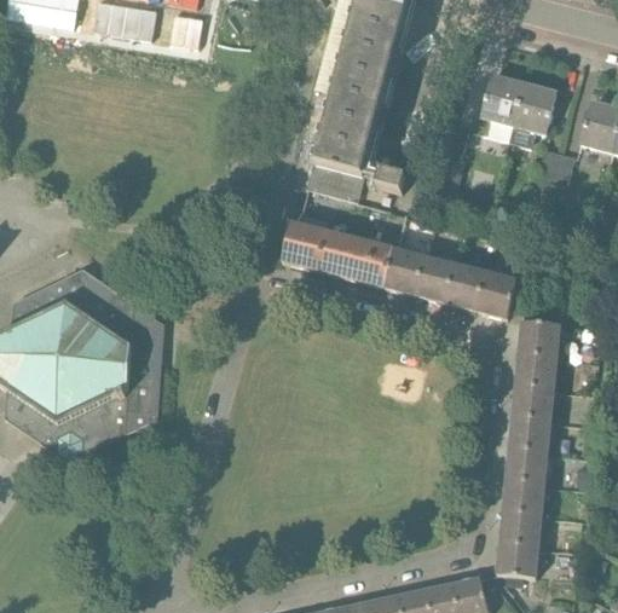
[(9,0),(7,17),(71,28),(76,0),(9,0)]
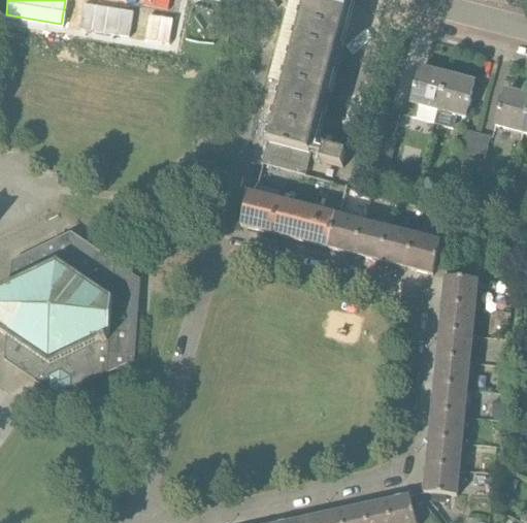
[(304,0),(261,160),(310,173),(357,0),(304,0)]
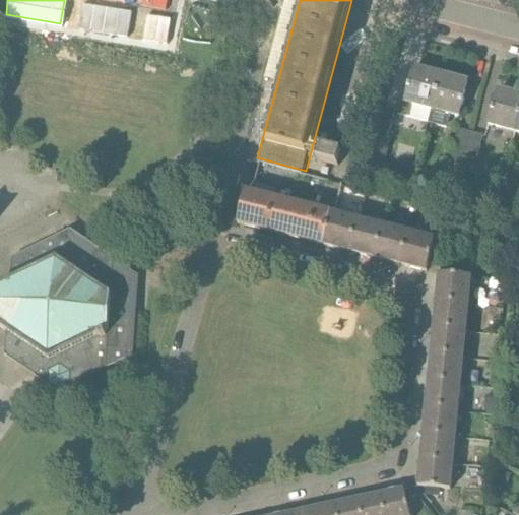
[(131,11),(74,3),(70,30),(127,39),(131,11)]
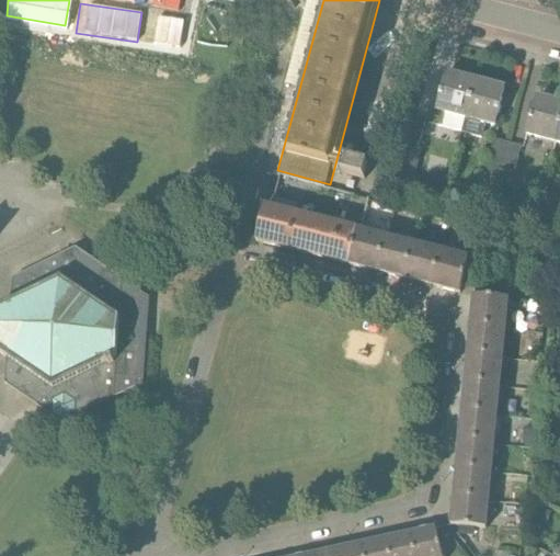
[(446,111),(464,115),(475,77),(446,69),(437,104),(435,103),(431,117),(444,121),(446,111)]
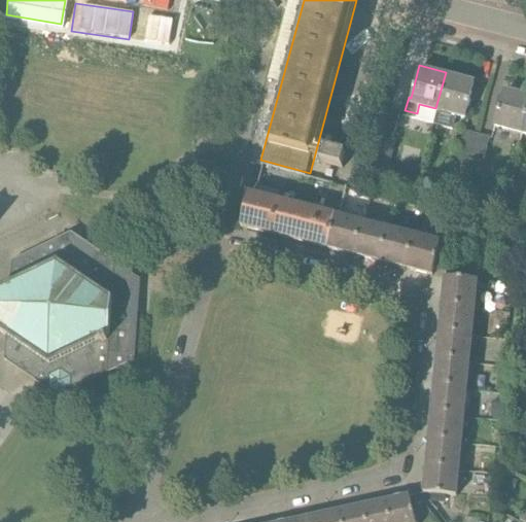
[(446,72),(435,108),(432,120),(452,126),(455,113),(463,115),(472,79),(446,72)]
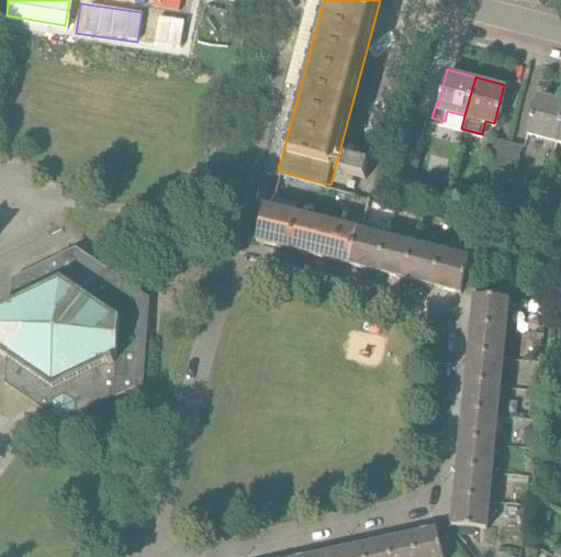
[(527,132),(556,140),(560,120),(560,99),(538,93),(527,132)]
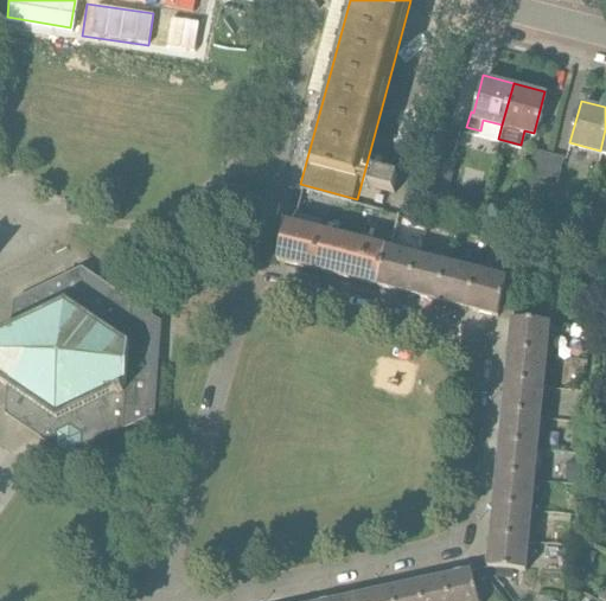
[(437,152),(452,155),(459,126),(445,122),(437,152)]
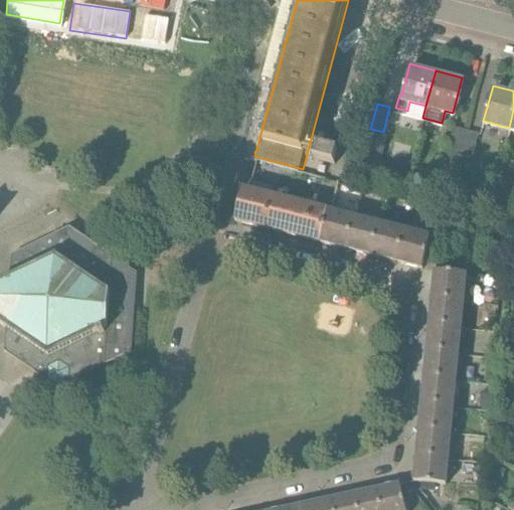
[(456,163),(459,152),(466,127),(453,124),(444,160),(456,163)]
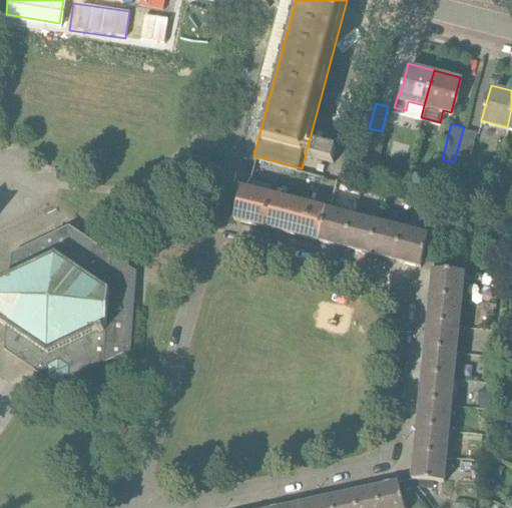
[(457,151),(469,154),(476,130),(464,126),(457,151)]
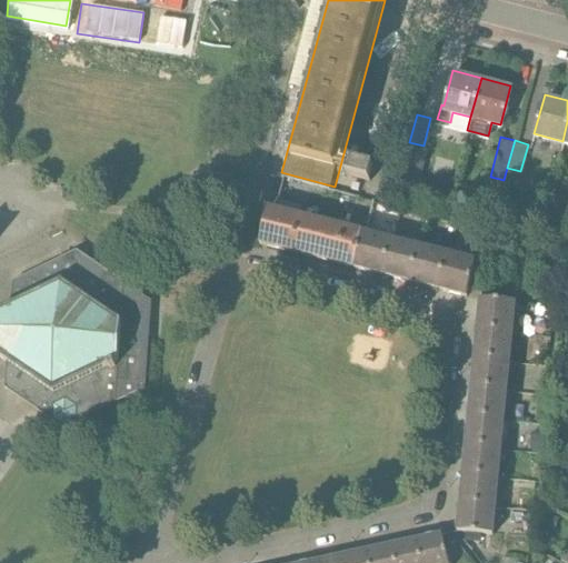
[(288,248),(292,230),(297,212),(268,204),(263,222),(259,240),(288,248)]
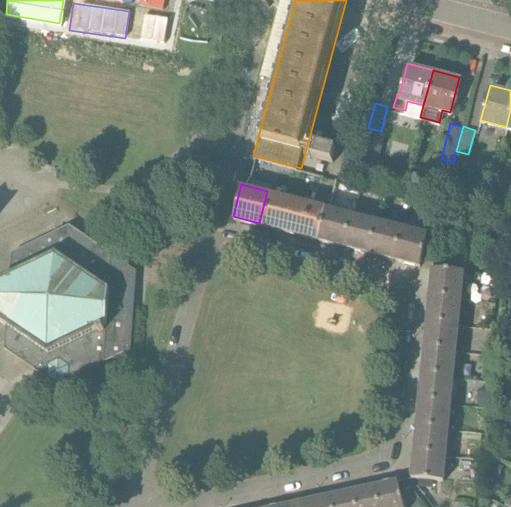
[(259,223),(286,230),(294,198),(267,191),(263,207),(259,223)]
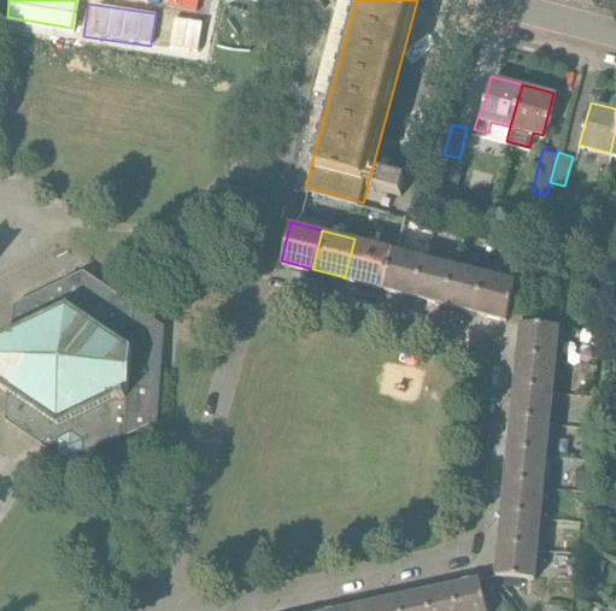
[(345,277),(377,285),(387,247),(355,239),(345,277)]
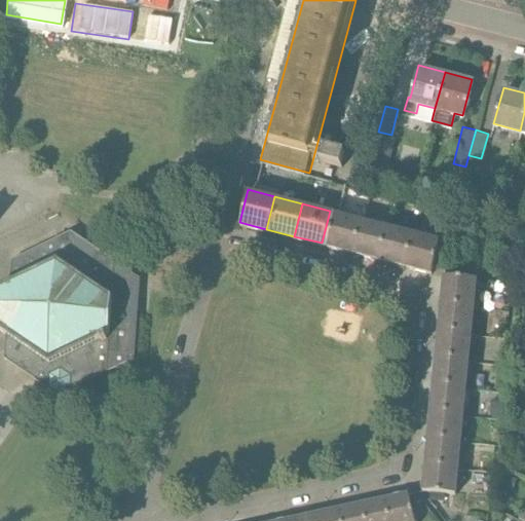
[(322,243),(348,250),(357,218),(330,211),(322,243)]
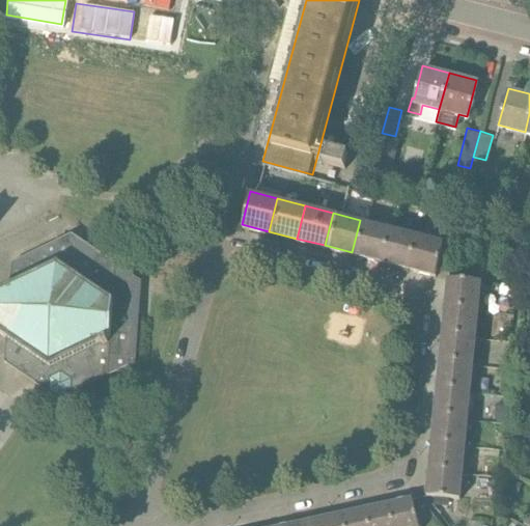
[(352,252),(380,259),(388,226),(360,220),(352,252)]
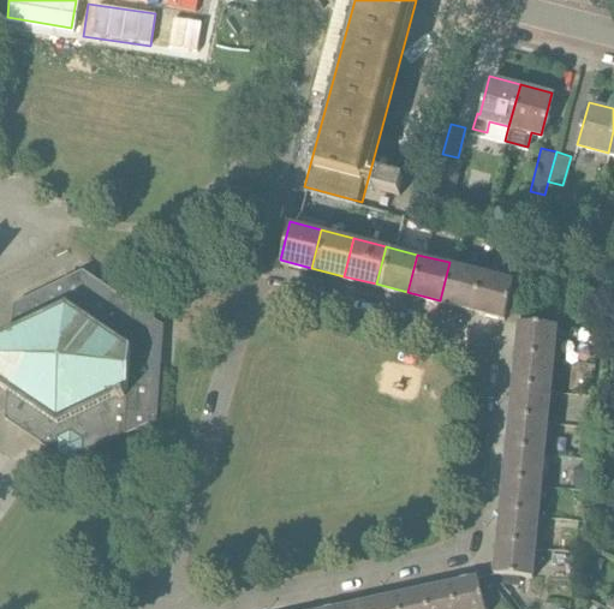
[(440,300),(472,309),(482,270),(449,262),(440,300)]
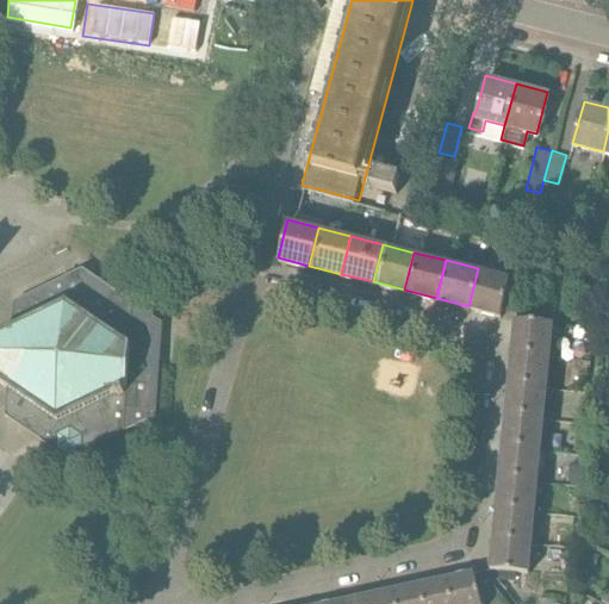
[(0,380),(6,384),(4,412),(68,455),(155,412),(162,319),(82,265),(13,299),(11,325),(0,330),(0,380)]
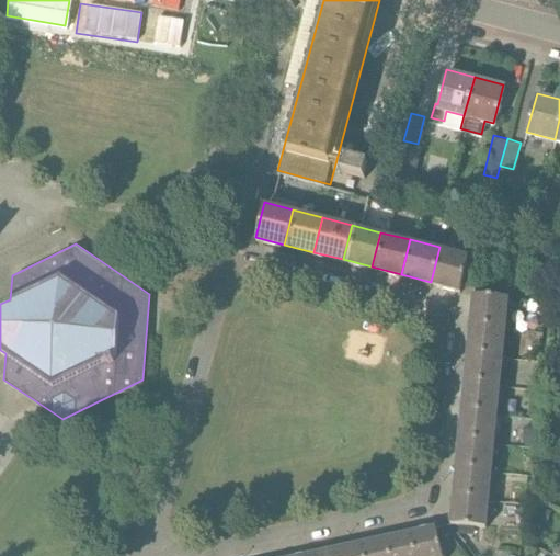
[(440,247),(431,282),(459,290),(468,254),(440,247)]
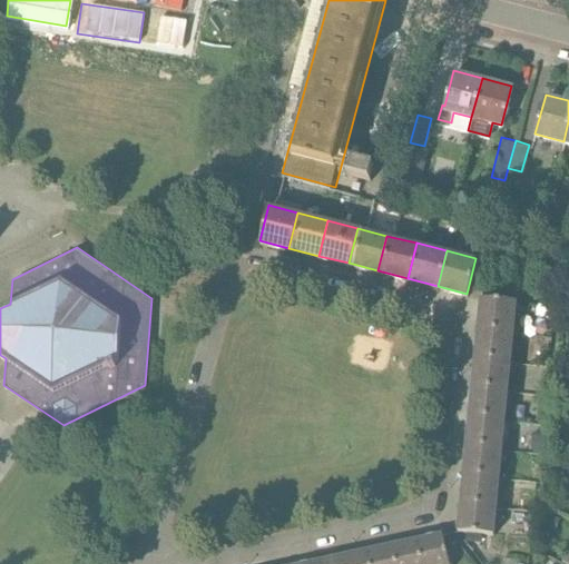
[(477,325),(513,328),(516,299),(480,296),(477,325)]
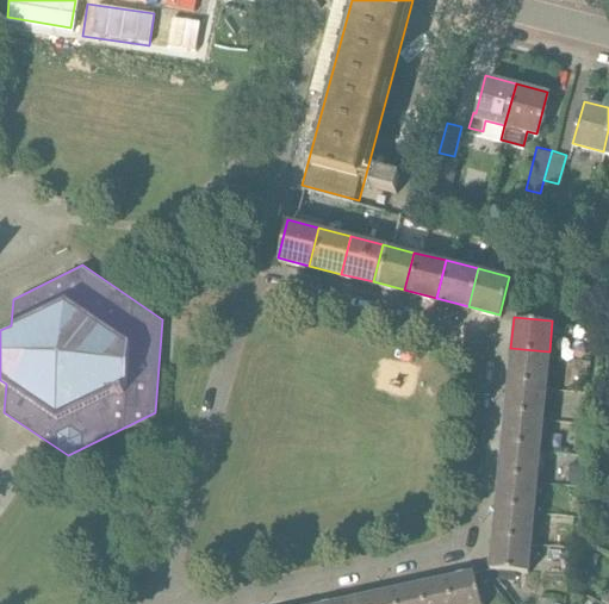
[(508,379),(546,384),(550,352),(510,348),(508,379)]
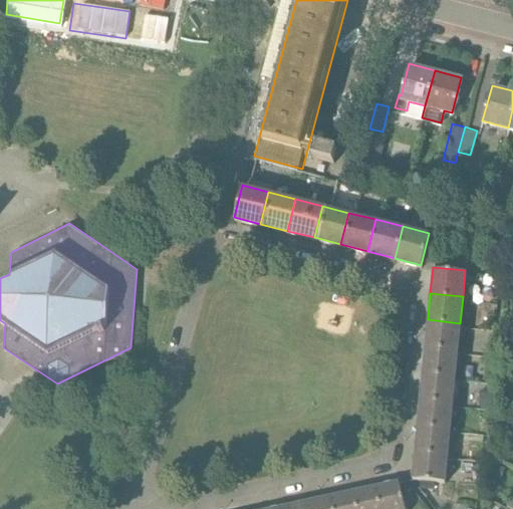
[(425,346),(458,349),(460,323),(428,319),(425,346)]
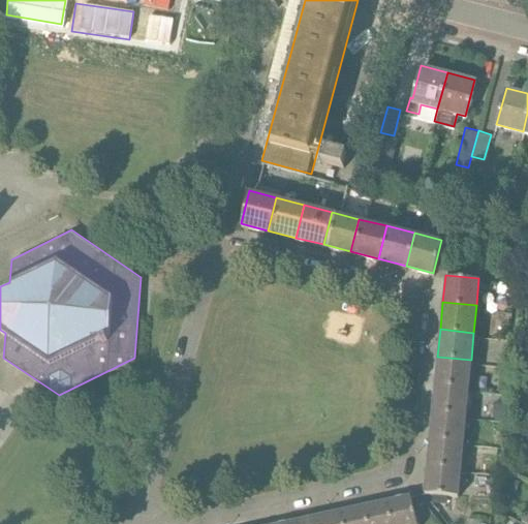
[(435,383),(468,387),(471,360),(437,357),(435,383)]
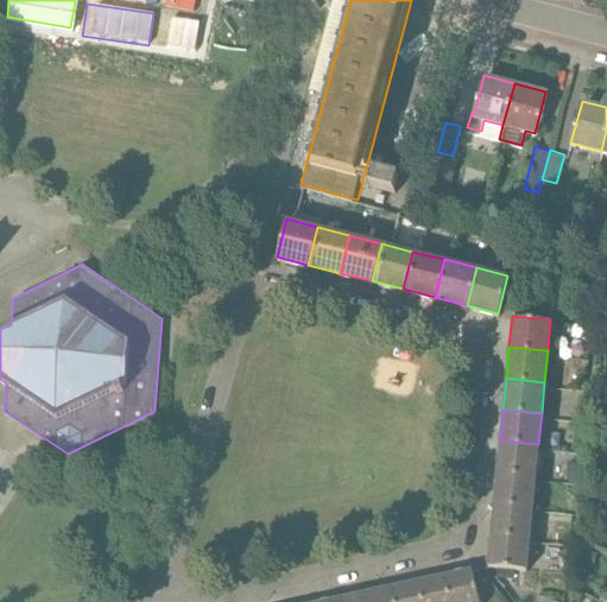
[(497,471),(535,475),(538,444),(500,441),(497,471)]
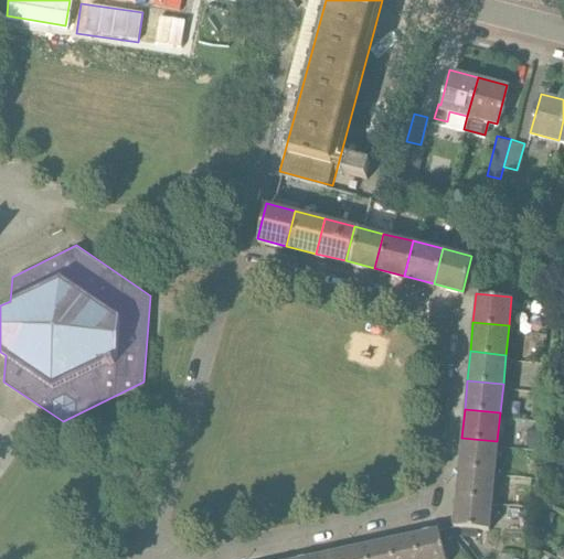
[(459,466),(495,470),(497,441),(461,438),(459,466)]
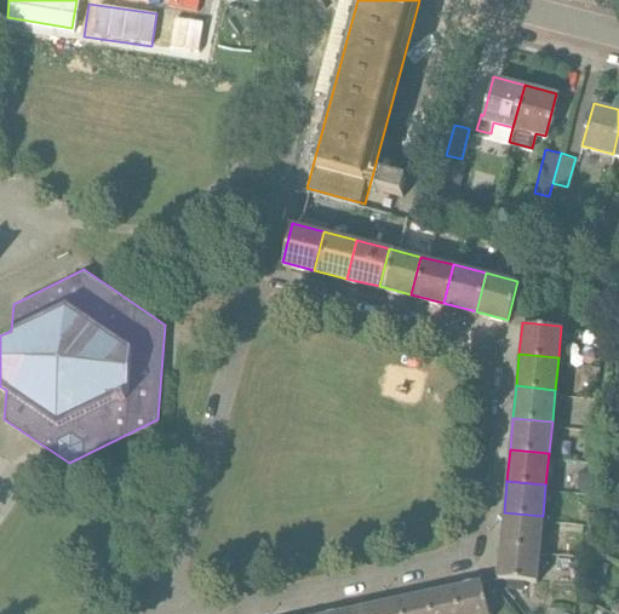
[(500,544),(539,547),(543,516),(504,512),(500,544)]
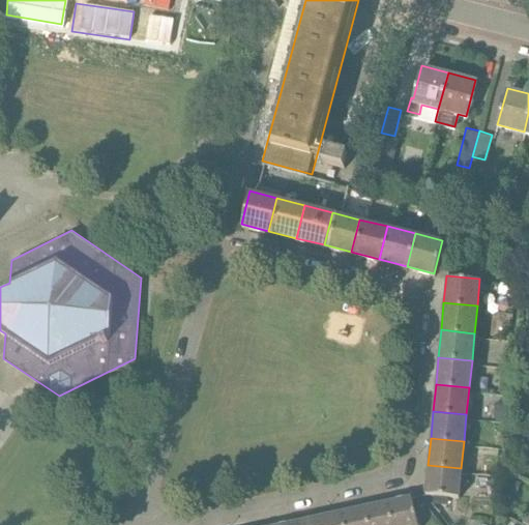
[(461,468),(428,465),(424,492),(459,495),(461,468)]
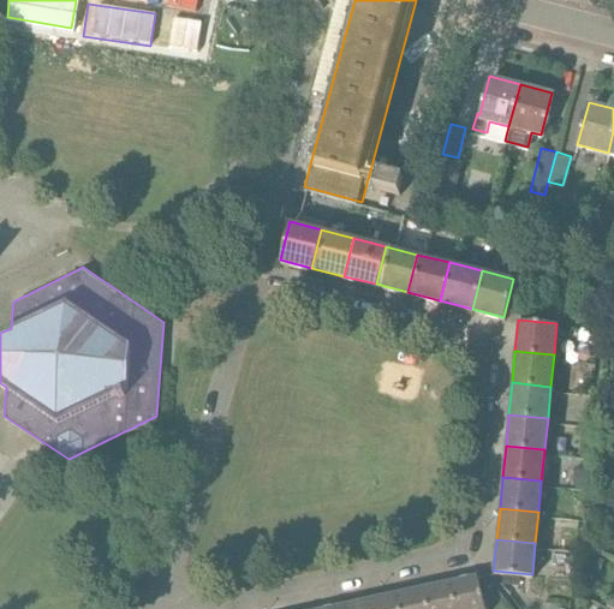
[(449,579),(455,608),(484,608),(477,574),(459,578),(449,579)]
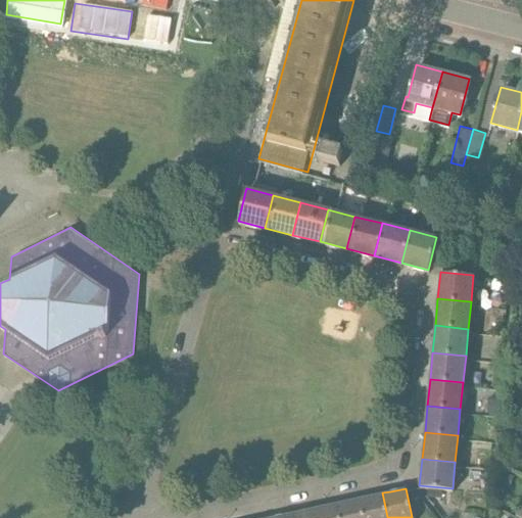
[(364,517),(387,517),(382,492),(360,498),(364,517)]
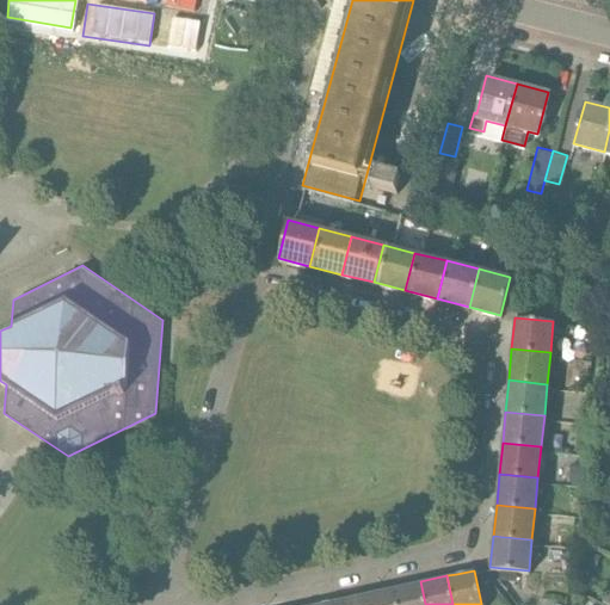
[(396,604),(425,604),(420,581),(393,587),(396,604)]
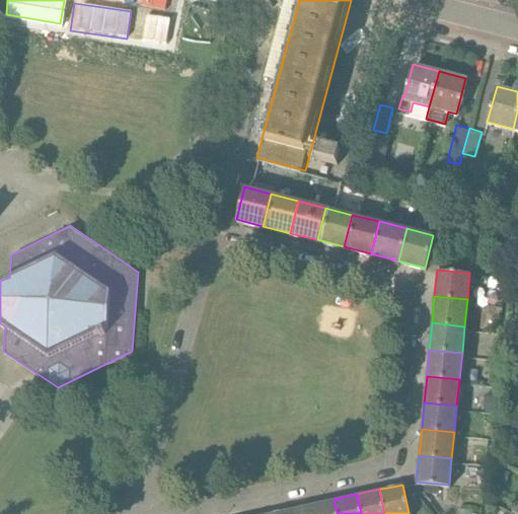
[(312,513),(337,513),(334,499),(311,504),(312,513)]
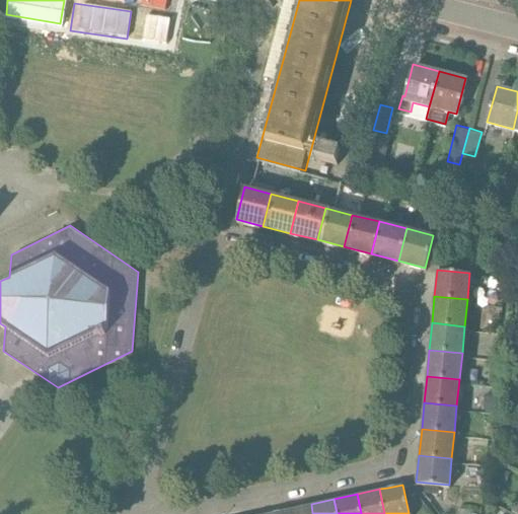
[(289,513),(312,513),(311,504),(288,509),(289,513)]
